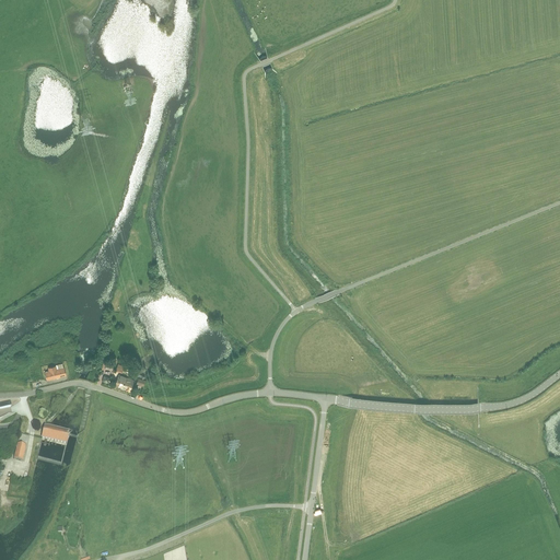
[(118,363),(115,371),(123,373),(125,365),(118,363)]
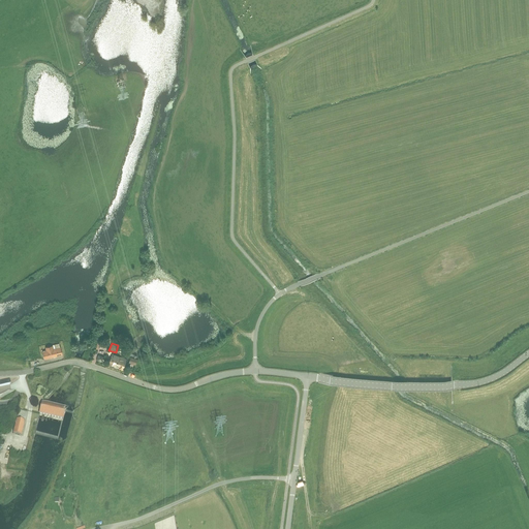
[(42,351),(44,360),(63,354),(61,347),(54,348),(53,345),(45,347),(45,350),(42,351)]
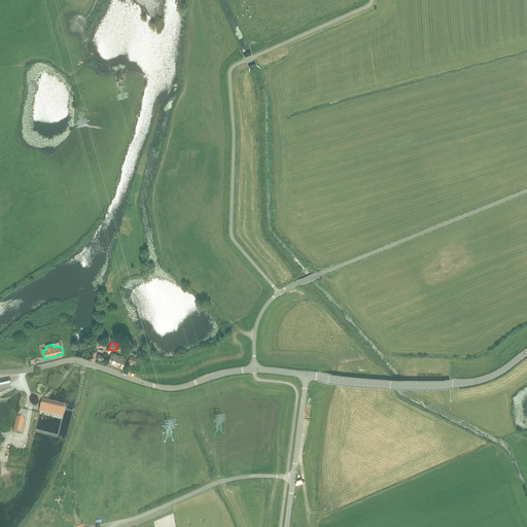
[(126,358),(112,353),(109,362),(123,367),(126,358)]
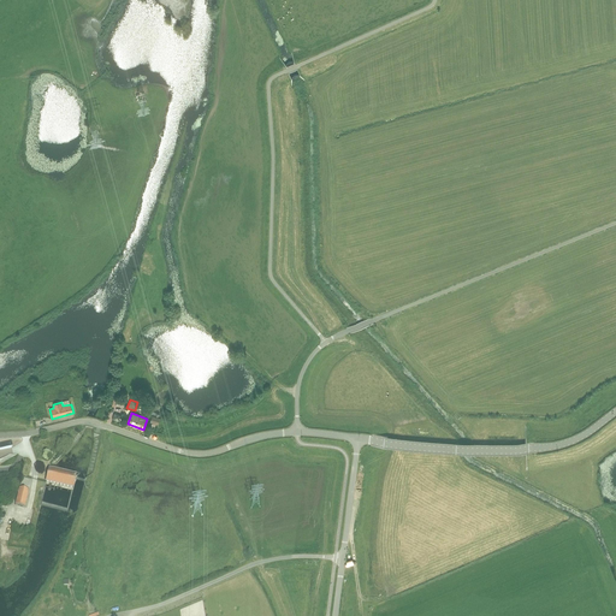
[(567,446),(567,460),(580,461),(580,451),(575,451),(575,446),(567,446)]
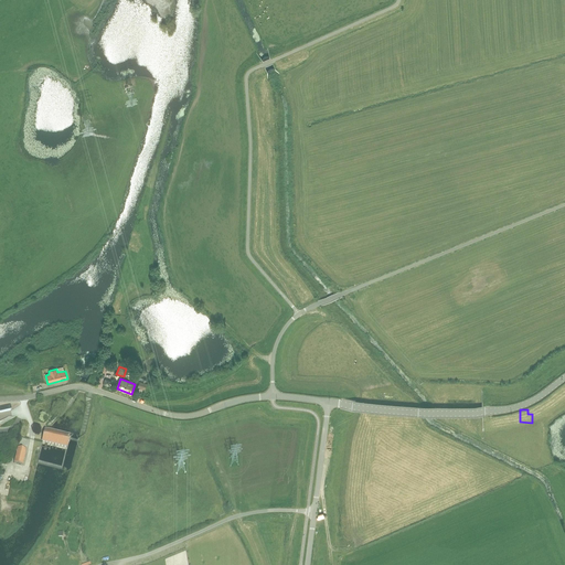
[(9,417),(0,420),(0,426),(17,417),(9,417)]
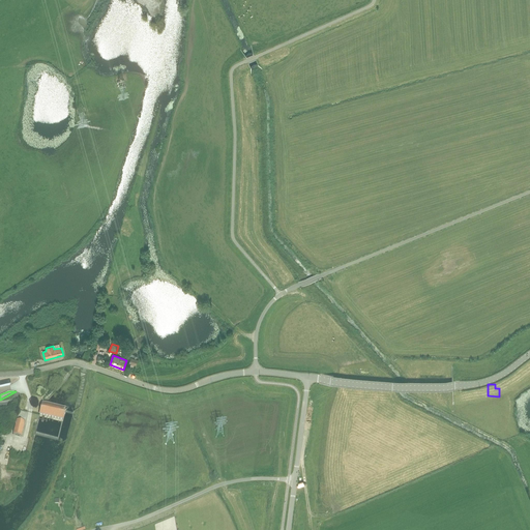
[(41,404),(39,415),(63,421),(66,409),(41,404)]
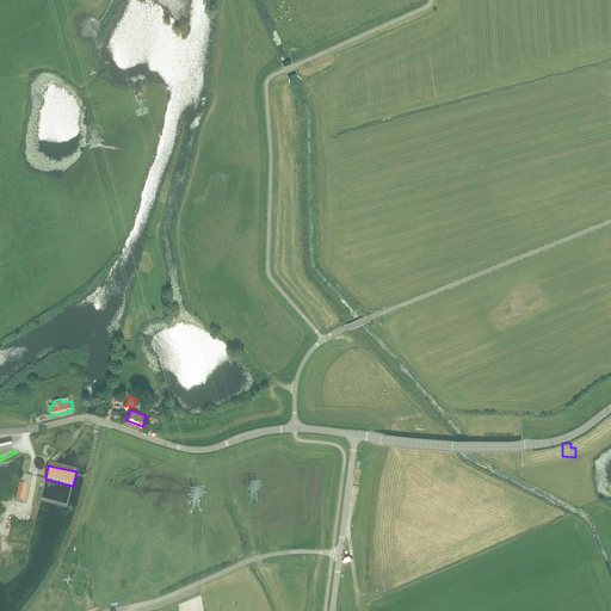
[(16,501),(25,504),(29,486),(19,483),(16,501)]
